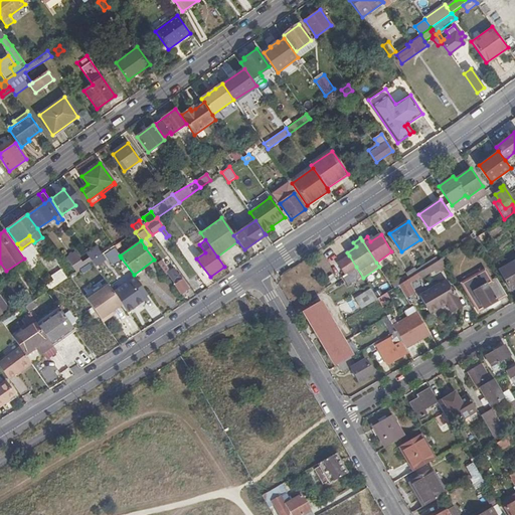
[(96,245),(86,251),(92,261),(101,253),(96,245)]
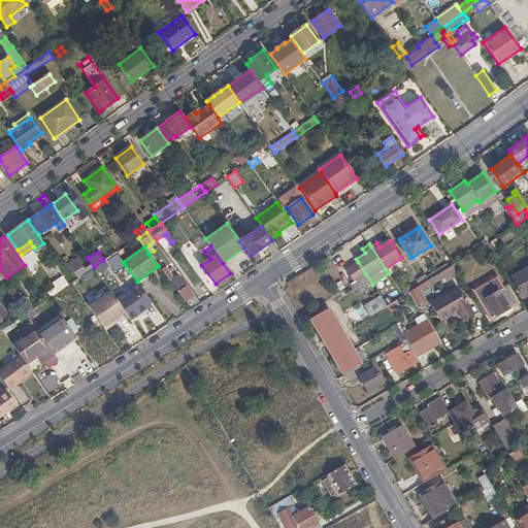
[(117,254),(107,260),(114,271),(124,264),(123,262),(117,254)]
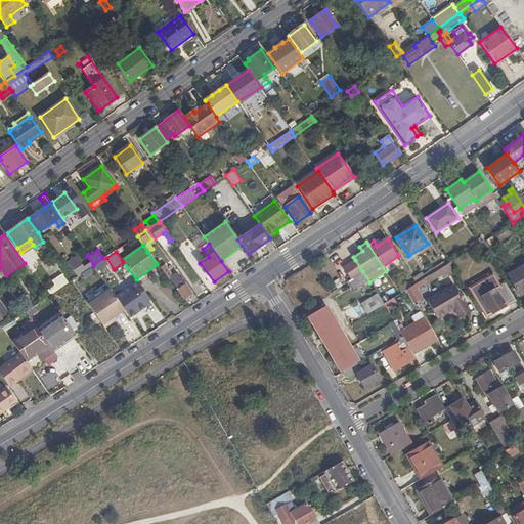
[(77,276),(93,265),(90,262),(84,266),(76,256),(67,262),(77,276)]
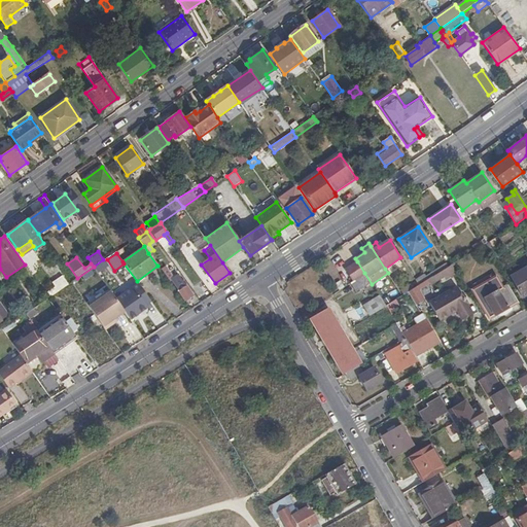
[(346,268),(354,280),(364,273),(357,261),(346,268)]
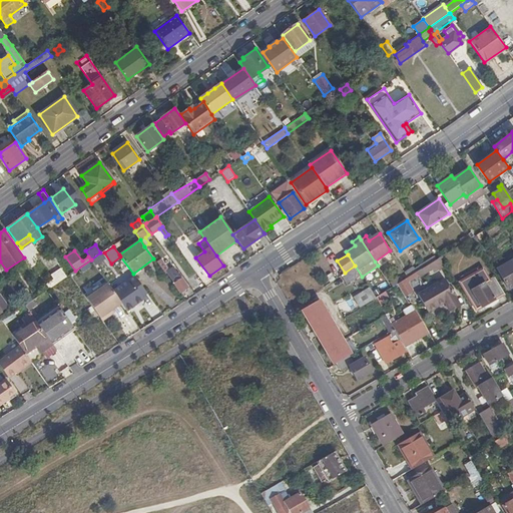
[(431,263),(438,259),(435,254),(419,265),(421,269),(431,263)]
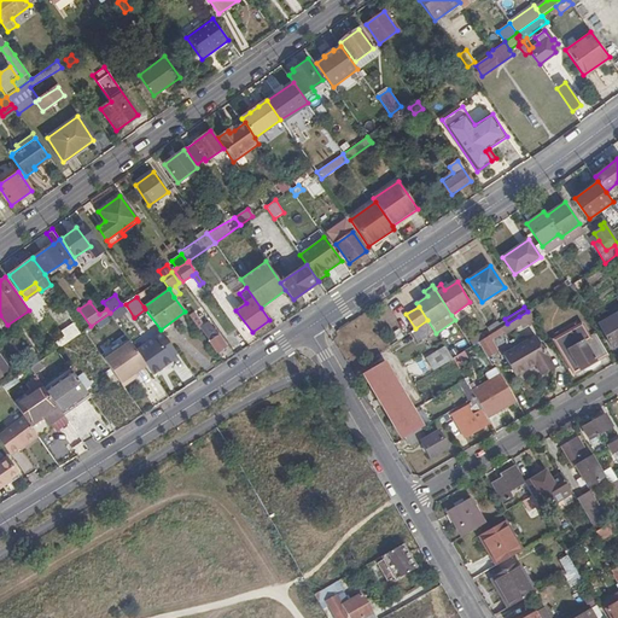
[(536,320),(530,310),(528,312),(519,316),(524,326),(536,320)]
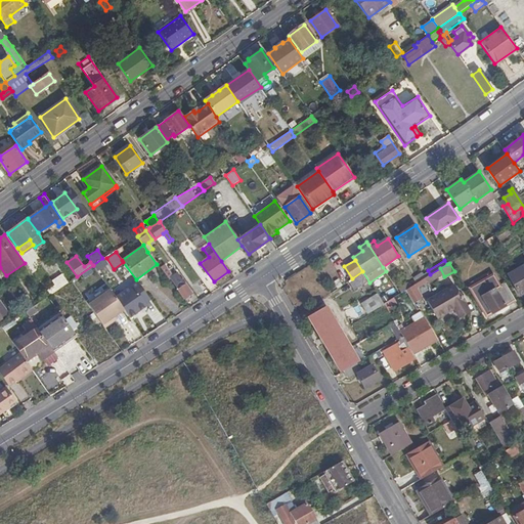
[(160,267),(169,279),(171,277),(184,297),(190,294),(177,273),(174,275),(165,264),(160,267)]
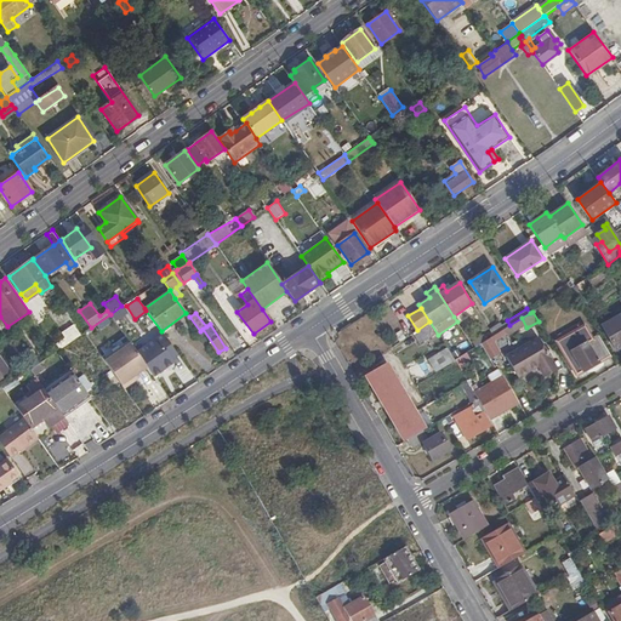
[(620,346),(620,315),(605,325),(617,348),(620,346)]
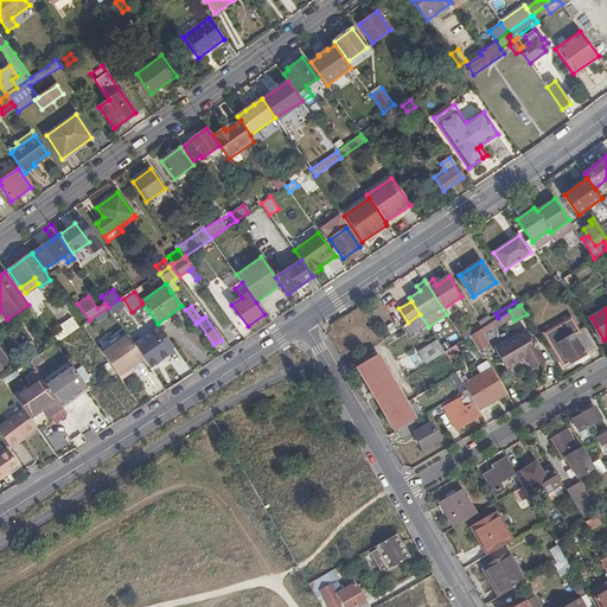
[(478,320),(483,327),(494,320),(490,313),(478,320)]
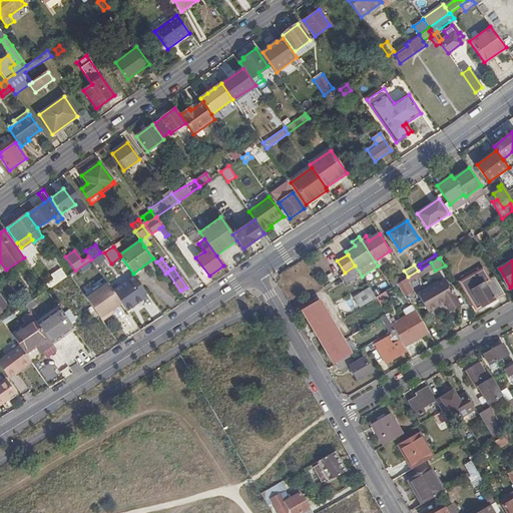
[(360,278),(355,269),(342,276),(347,285),(360,278)]
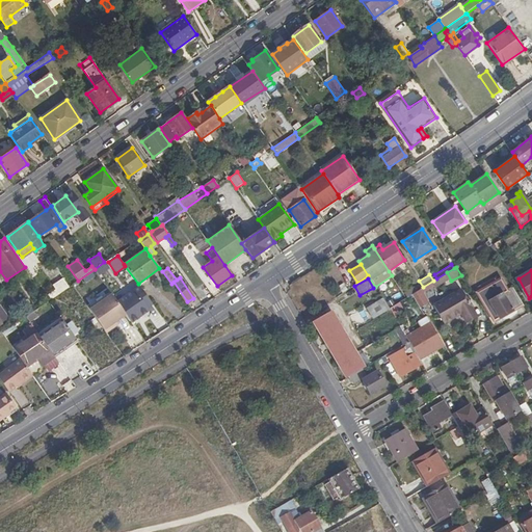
[(496,320),(500,317),(489,300),(507,290),(500,278),(479,292),(496,320)]
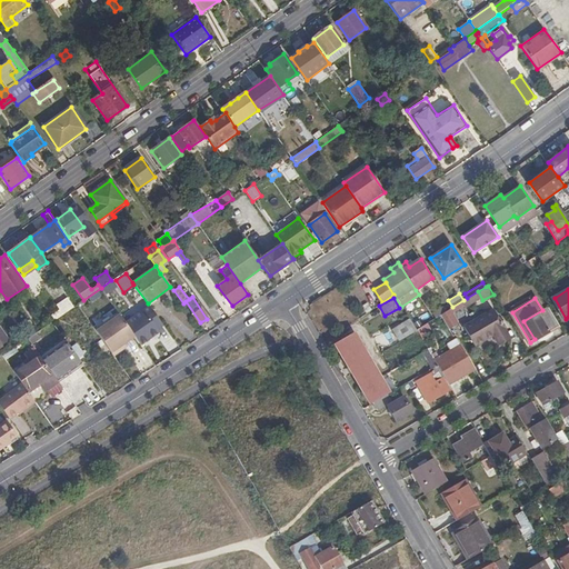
[(58,307),(62,315),(71,308),(67,301),(58,307)]
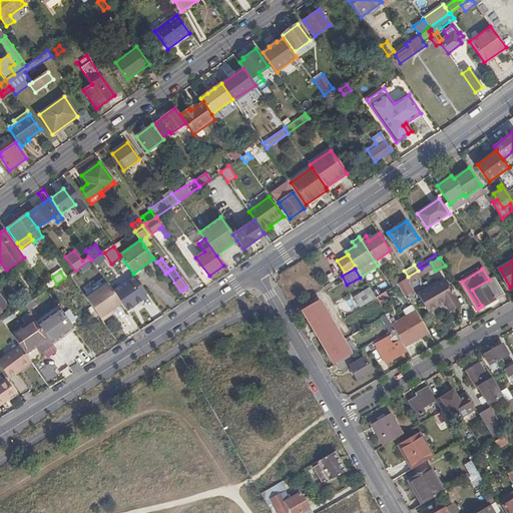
[(482,306),(504,293),(495,277),(489,280),(472,290),(482,306)]
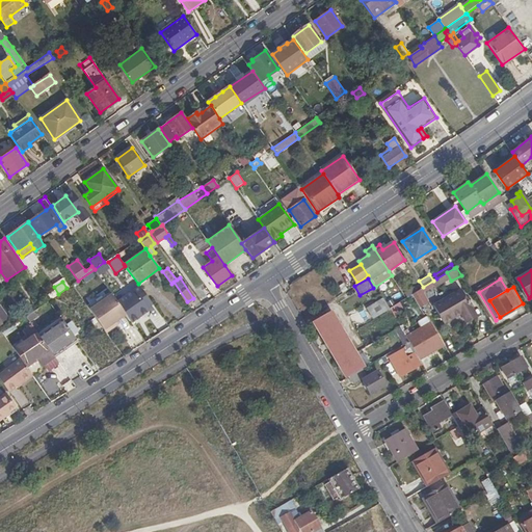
[(142,289),(120,304),(124,311),(132,323),(155,308),(142,289)]
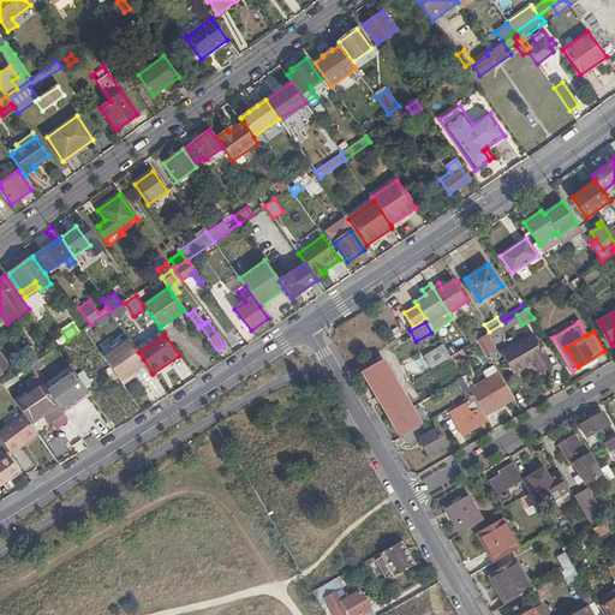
[(502,353),(514,374),(533,363),(538,371),(550,364),(533,335),(502,353)]
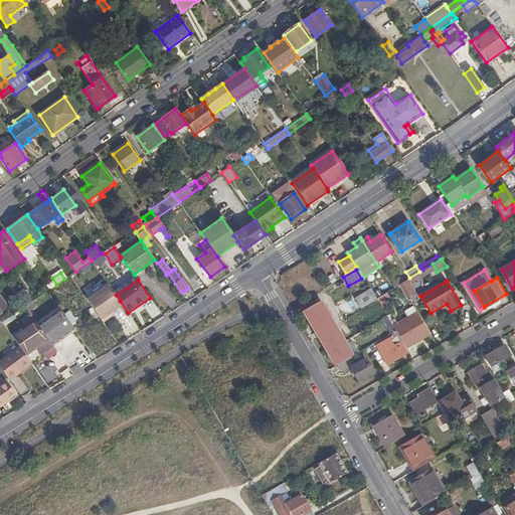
[(87,300),(101,321),(110,314),(109,313),(113,311),(111,308),(120,301),(116,295),(108,285),(87,300)]
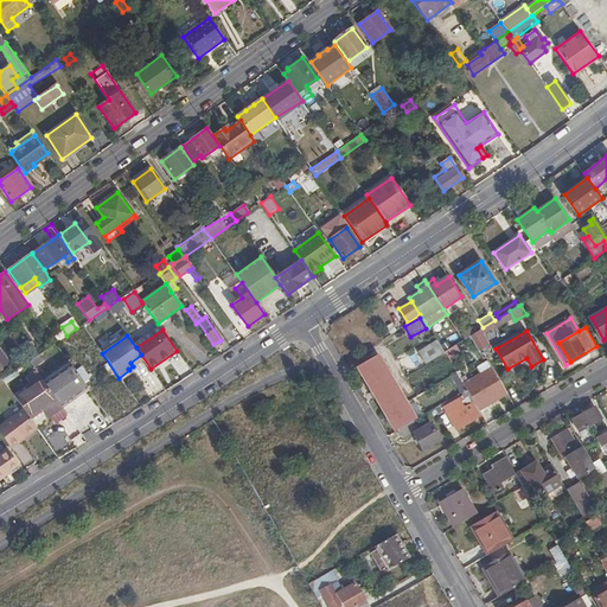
[(440,355),(445,352),(438,340),(434,343),(440,355)]
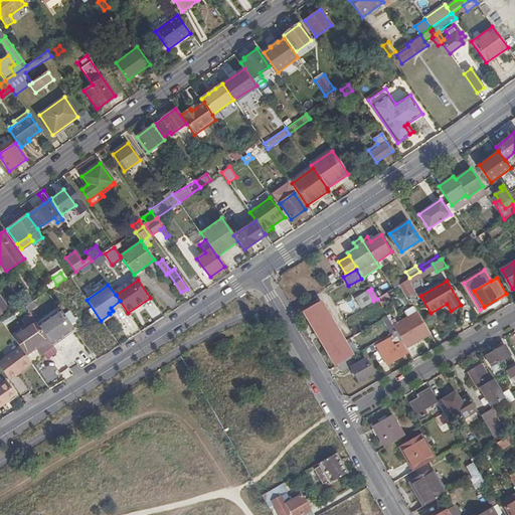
[(361,309),(373,301),(368,291),(355,298),(361,309)]
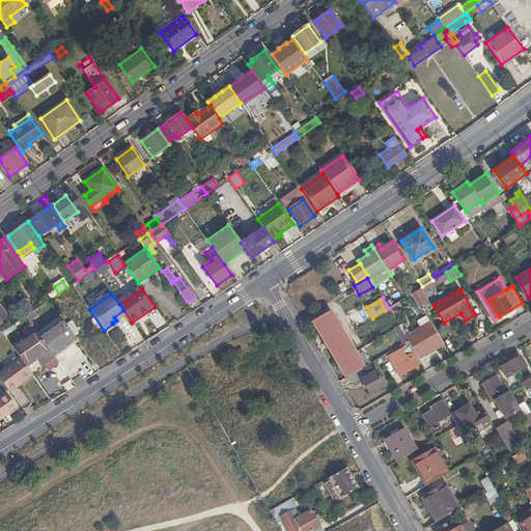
[(0,323),(8,317),(0,305),(0,323)]
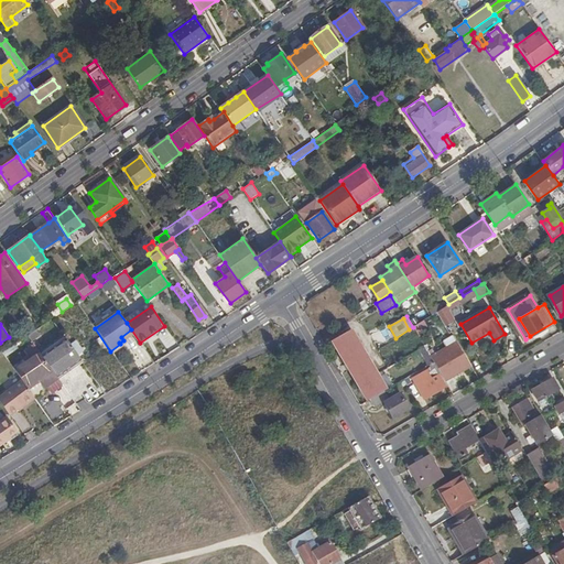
[(333,339),(367,401),(370,399),(384,390),(387,389),(351,328),(333,339)]
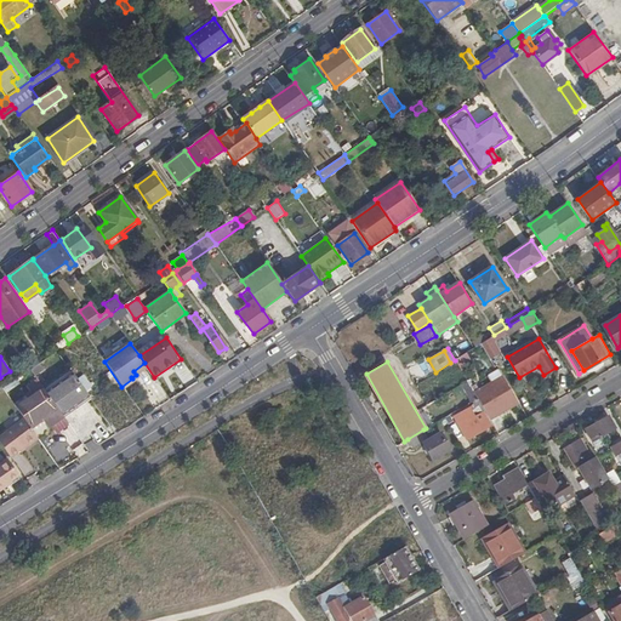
[(44,369),(39,363),(29,369),(34,376),(44,369)]
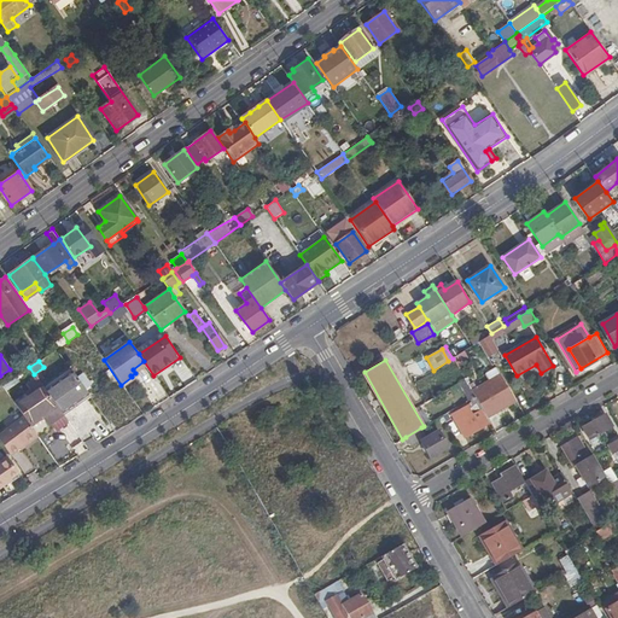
[(553,366),(541,373),(543,377),(554,369),(553,366)]
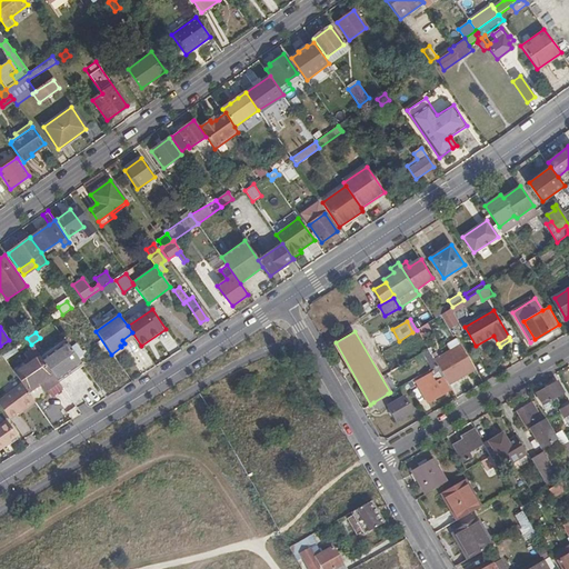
[(81,362),(67,342),(41,360),(49,371),(51,375),(56,380),(81,362)]
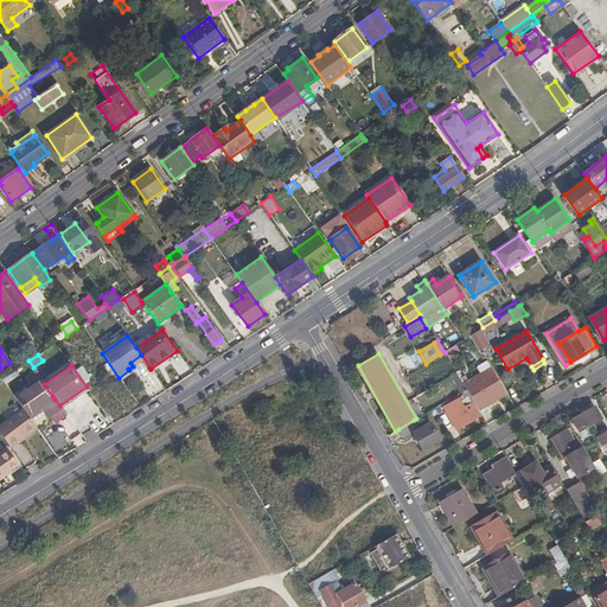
[(481,416),(486,423),(496,419),(487,406),(508,394),(492,366),(473,378),(479,390),(481,389),(483,391),(474,396),(475,397),(473,398),(481,416)]
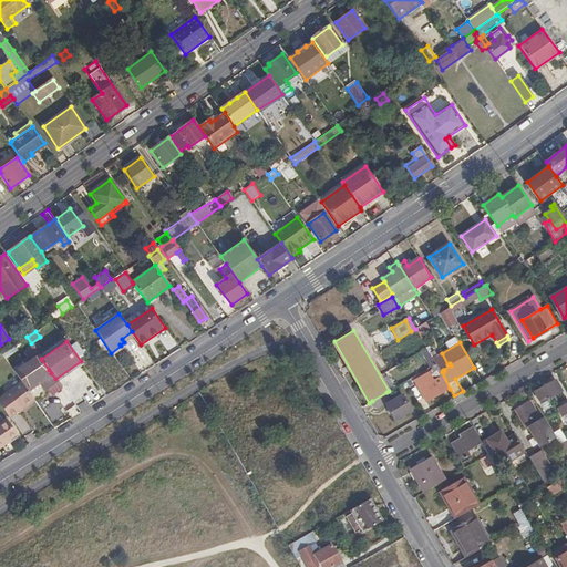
[(421,358),(430,352),(426,348),(418,352),(421,358)]
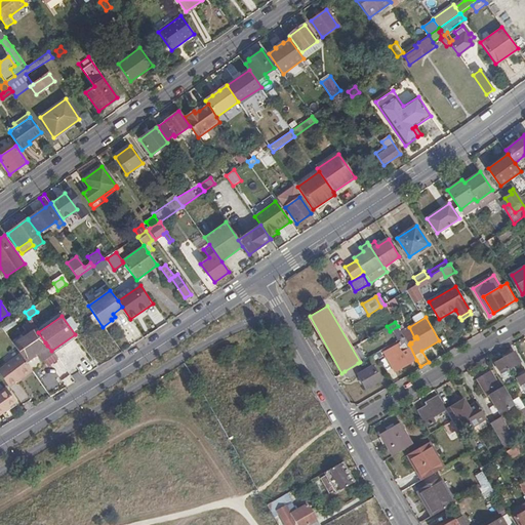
[(399,339),(404,336),(398,326),(390,331),(396,341),(399,339)]
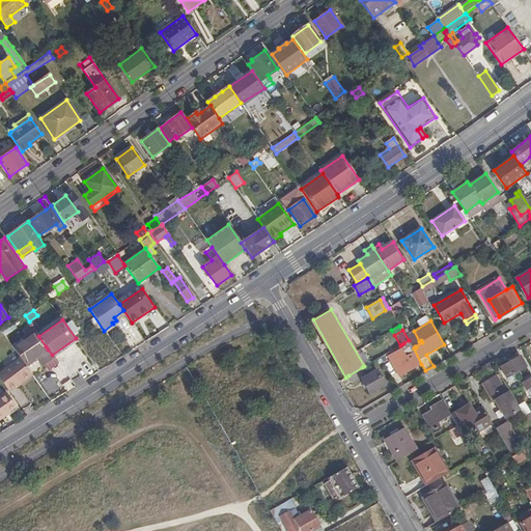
[(46,346),(38,336),(35,332),(12,348),(20,358),(24,364),(35,357),(33,355),(46,346)]
